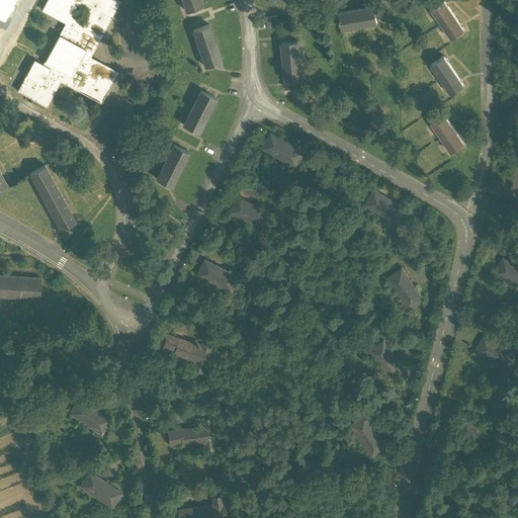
[(0,0),(0,55),(9,60),(38,0),(0,0)]
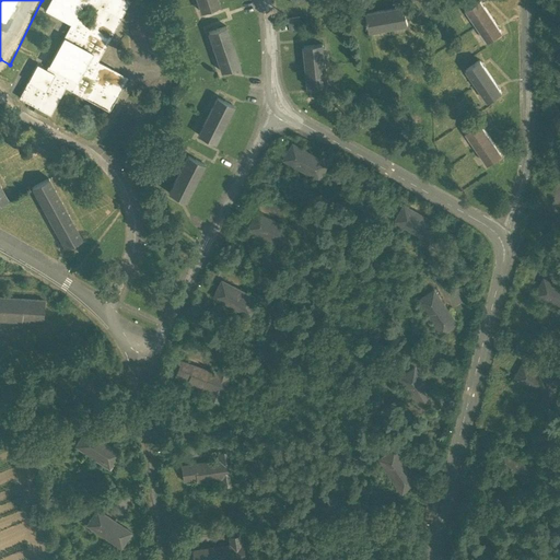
[(100,61),(128,0),(50,0),(46,12),(69,22),(47,68),(36,62),(19,98),(51,114),(65,88),(112,109),(128,74),(100,61)]
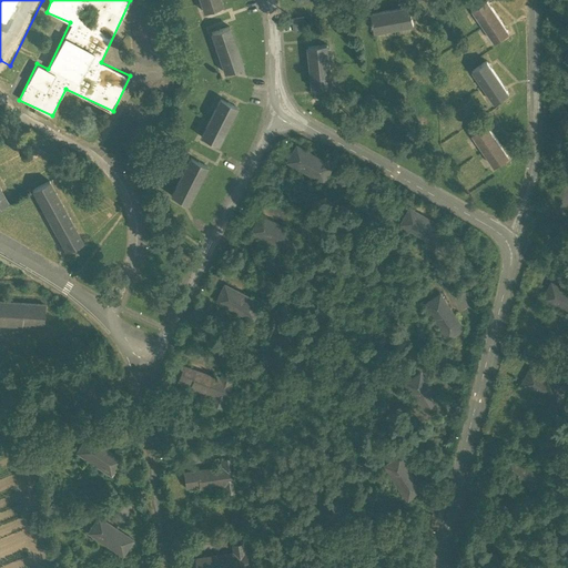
[(220,0),(198,0),(202,11),(222,6),(220,0)]
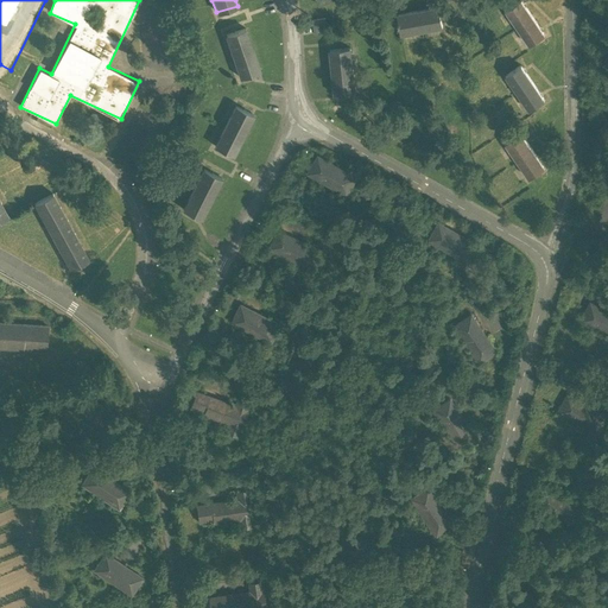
[(529,44),(545,33),(526,2),(508,14),(529,44)]
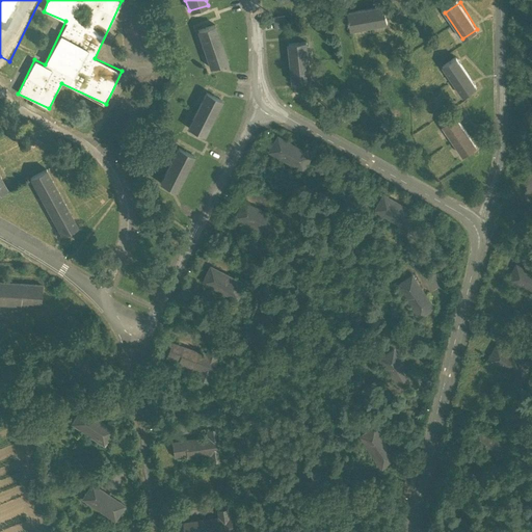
[(350,29),(388,23),(384,4),(347,10),(350,29)]
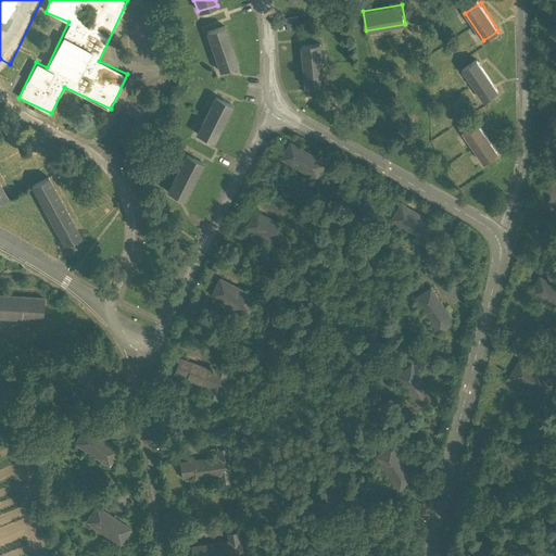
[(299,15),(287,16),(288,29),(300,28),(299,15)]
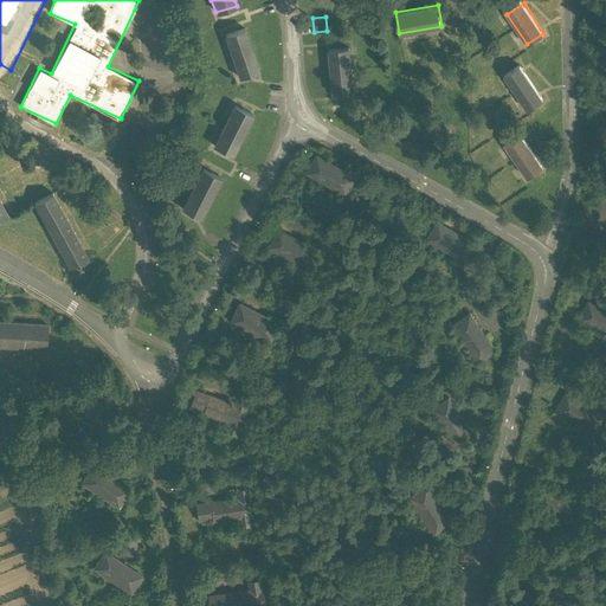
[(258,71),(247,27),(226,32),(237,77),(258,71)]
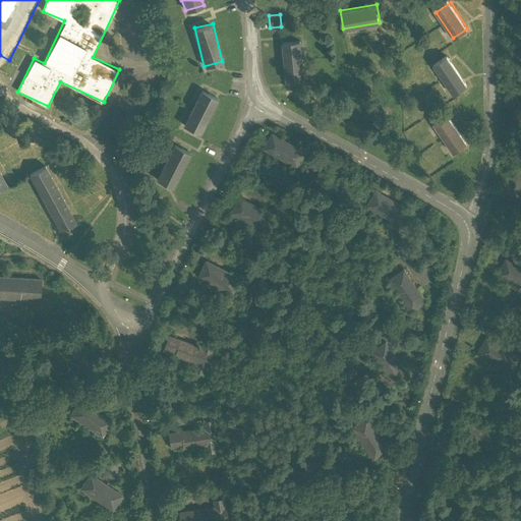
[(301,40),(282,41),(285,80),(304,79),(301,40)]
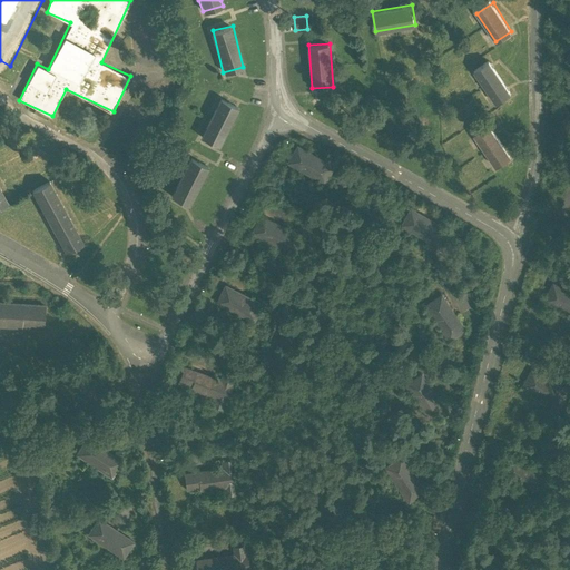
[(494,102),(511,92),(489,59),(473,69),(494,102)]
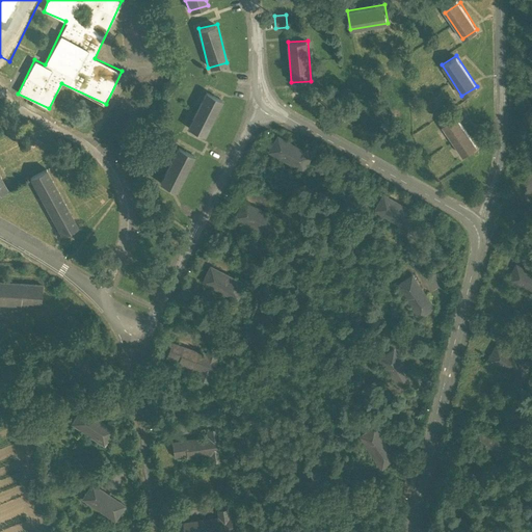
[(207,136),(222,99),(204,90),(188,128),(207,136)]
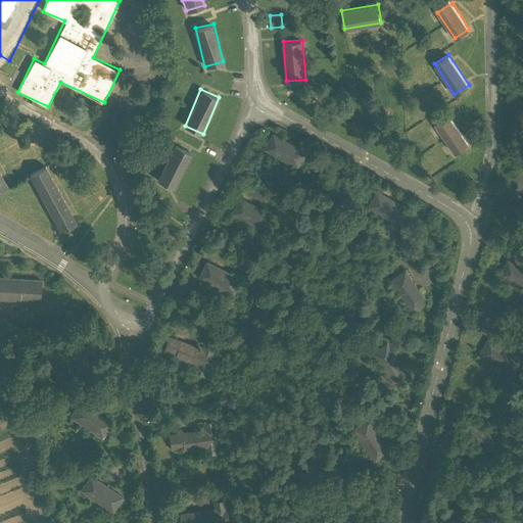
[(435,124),(455,152),(469,143),(449,113),(435,124)]
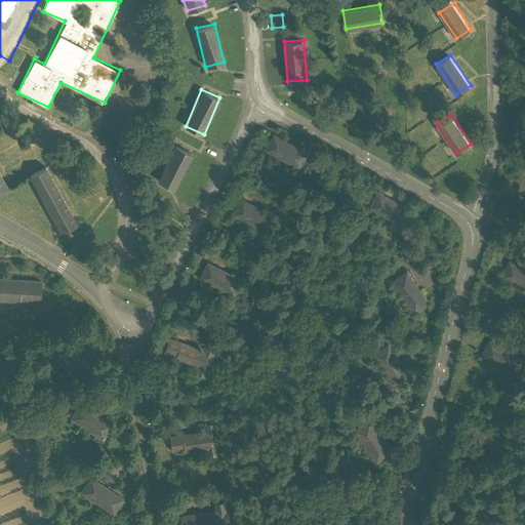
[(308,153),(274,134),(266,150),(299,168),(308,153)]
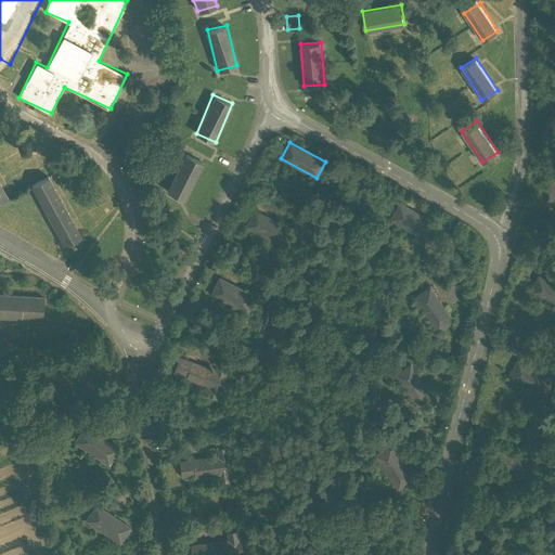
[(185,153),(167,188),(186,197),(204,162),(185,153)]
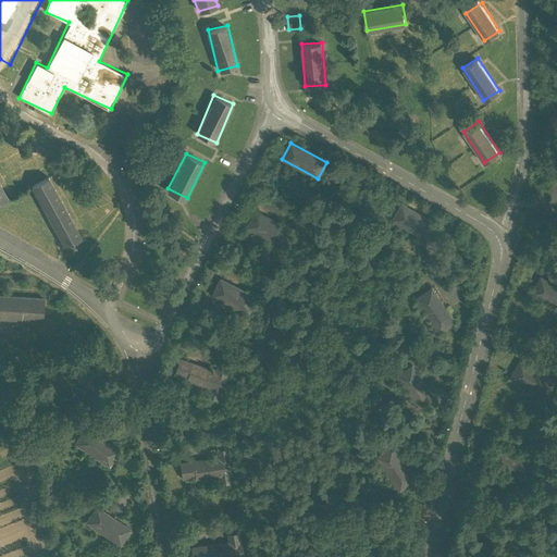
[(32,187),(64,247),(82,237),(48,177),(32,187)]
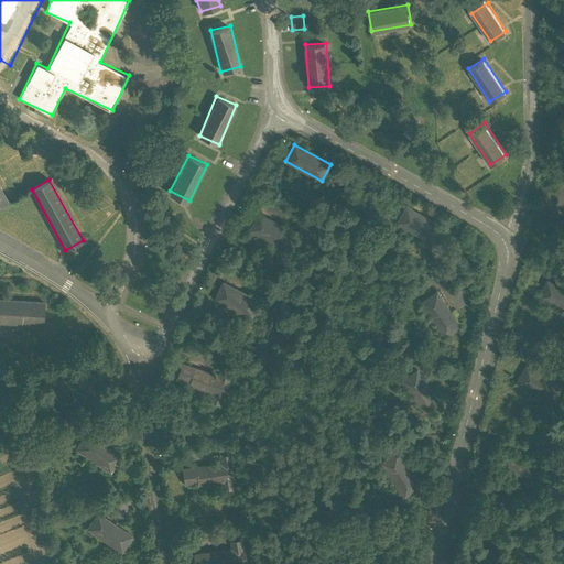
[(443,227),(407,207),(397,224),(433,243),(443,227)]
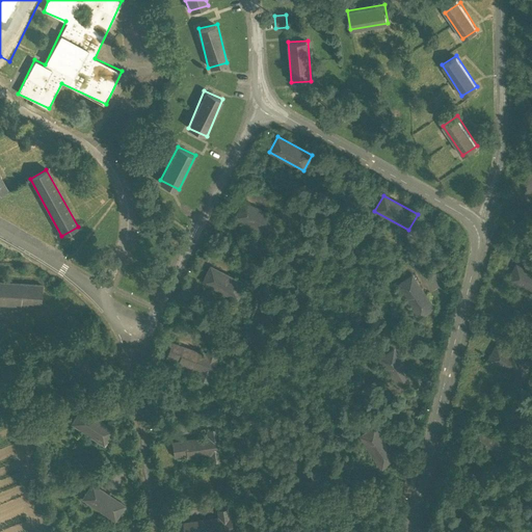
[(283,205),(272,200),(269,205),(280,210),(283,205)]
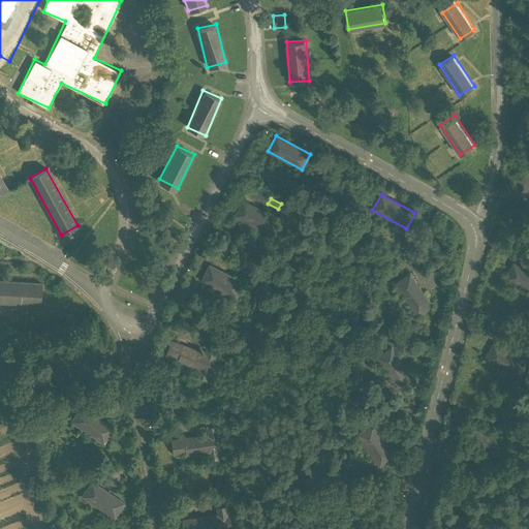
[(277,218),(243,200),(235,216),(269,234),(277,218)]
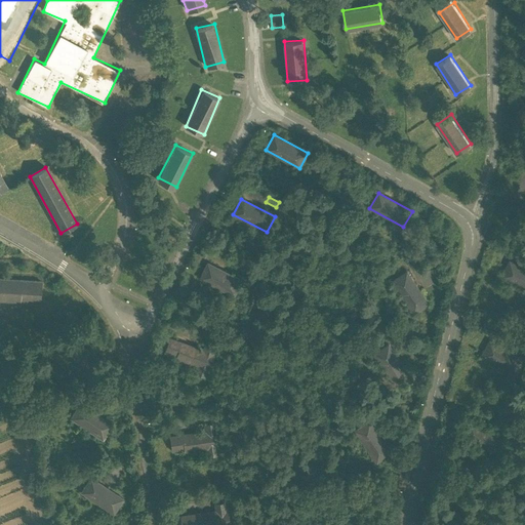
[(212,261),(221,267),(225,260),(215,256),(212,261)]
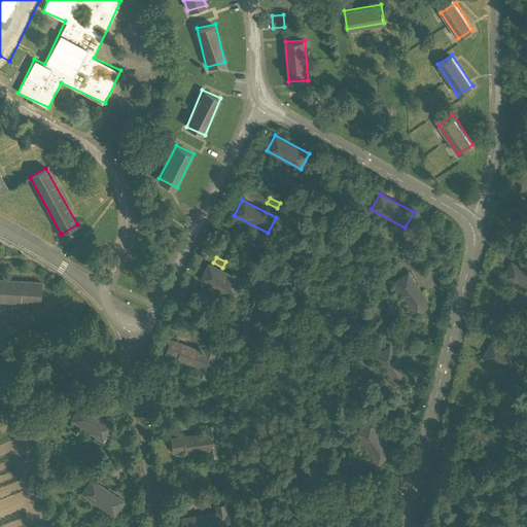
[(249,268),(239,262),(236,268),(246,273),(249,268)]
